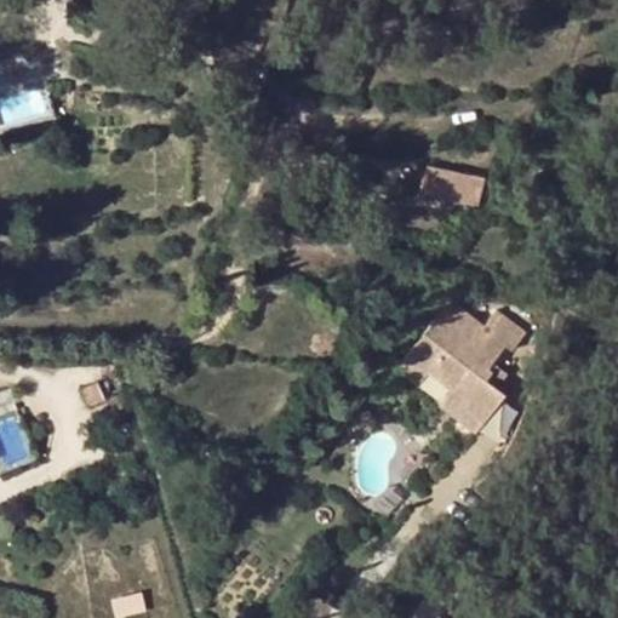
[(116,0),(137,15),(147,0),(116,0)]
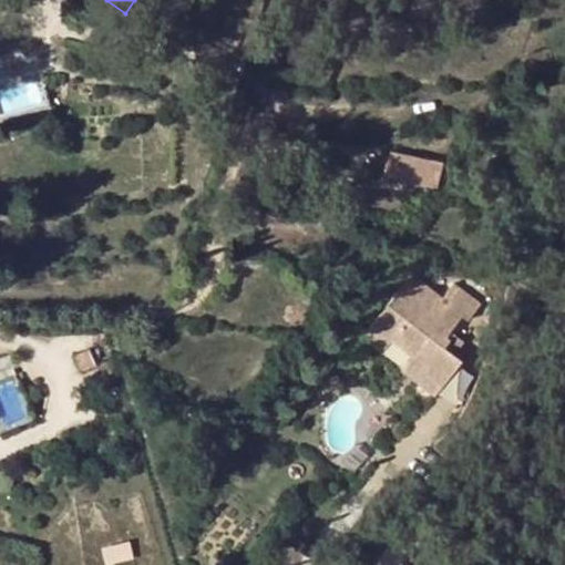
[(394,153),(390,178),(439,188),(443,163),(394,153)]
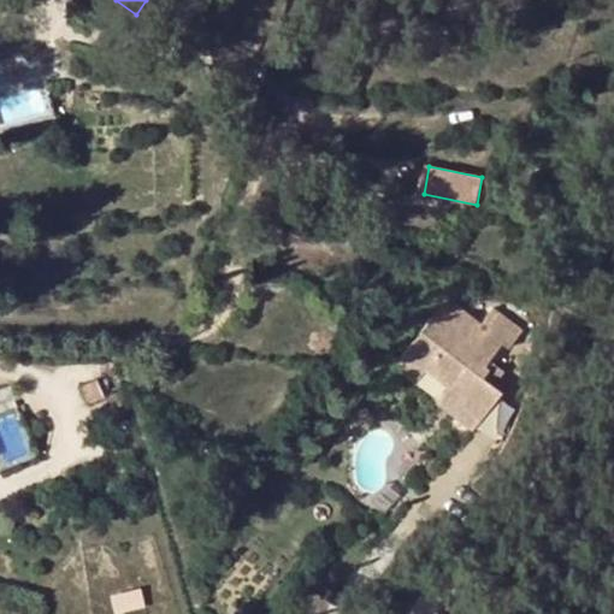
[(446,296),(397,361),(419,378),(426,370),(448,385),(450,387),(467,399),(461,406),(480,420),(494,405),(502,393),(484,378),(490,369),(486,364),(501,344),(507,349),(521,331),(493,310),(482,323),(446,296)]
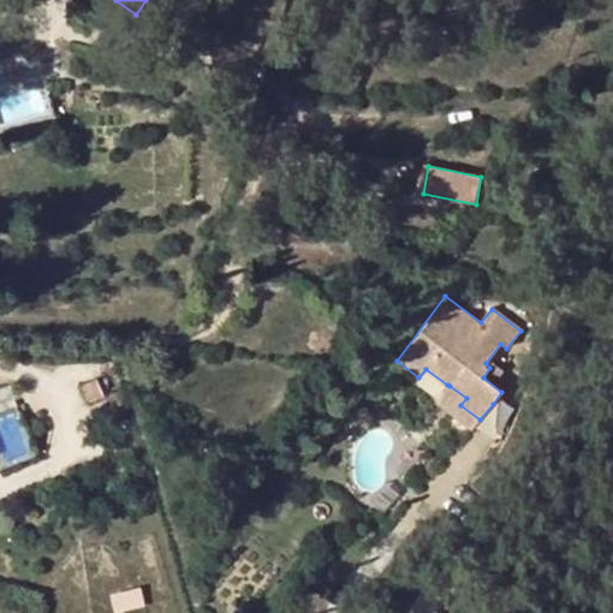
[(85,388),(91,404),(105,399),(99,382),(85,388)]
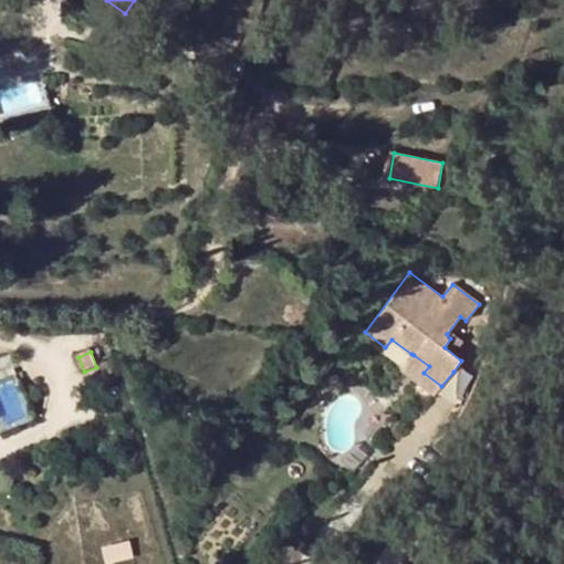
[(436,395),(441,386),(424,373),(429,366),(414,355),(403,369),(436,395)]
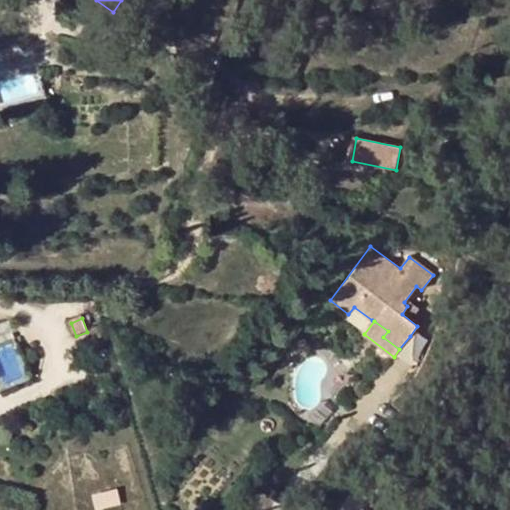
[(26,381),(19,350),(0,354),(0,357),(6,385),(26,381)]
